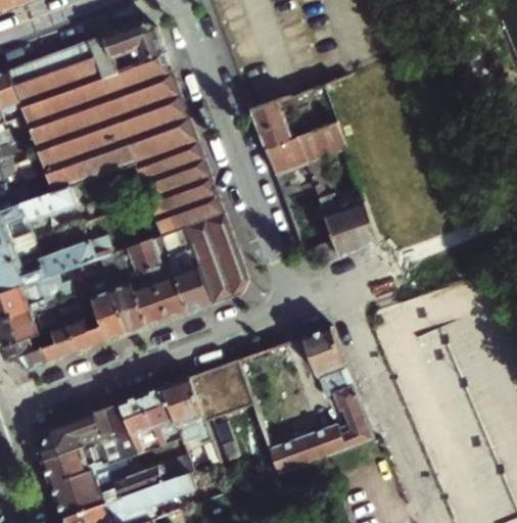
[(101,36),(109,60),(136,51),(139,60),(162,52),(153,28),(139,21),(101,36)]
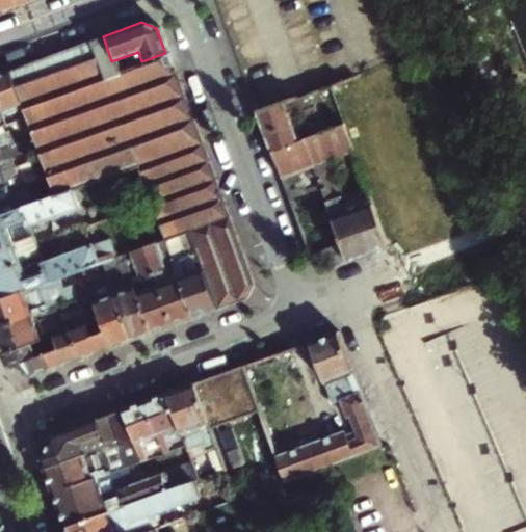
[(250,284),(174,76),(139,88),(131,65),(115,71),(111,61),(103,36),(87,42),(123,138),(133,165),(161,239),(174,234),(186,230),(193,250),(215,310),(243,300),(250,284)]
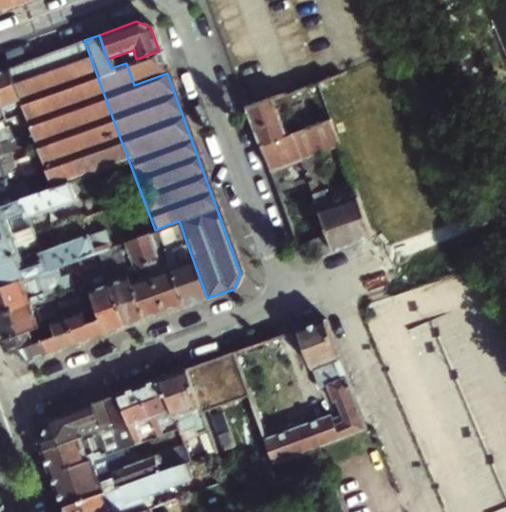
[(84,40),(7,69),(20,105),(23,112),(28,125),(30,132),(32,136),(37,151),(50,188),(81,176),(128,159),(118,133),(84,40)]
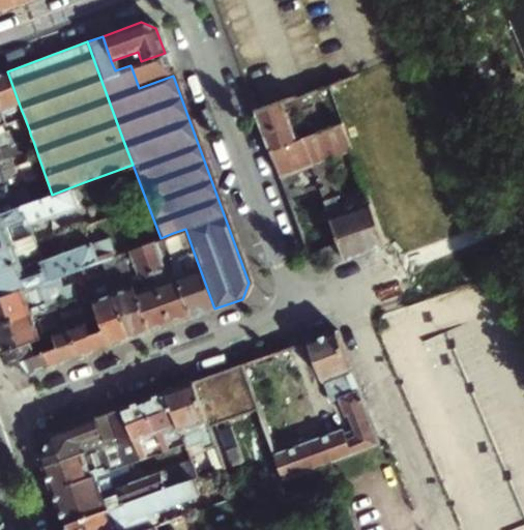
[(173,76),(165,53),(141,61),(131,65),(139,88),(173,76)]
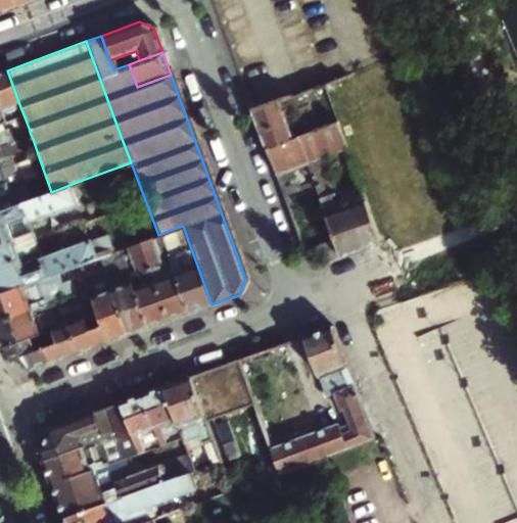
[(20,107),(7,70),(0,73),(0,114),(20,107)]
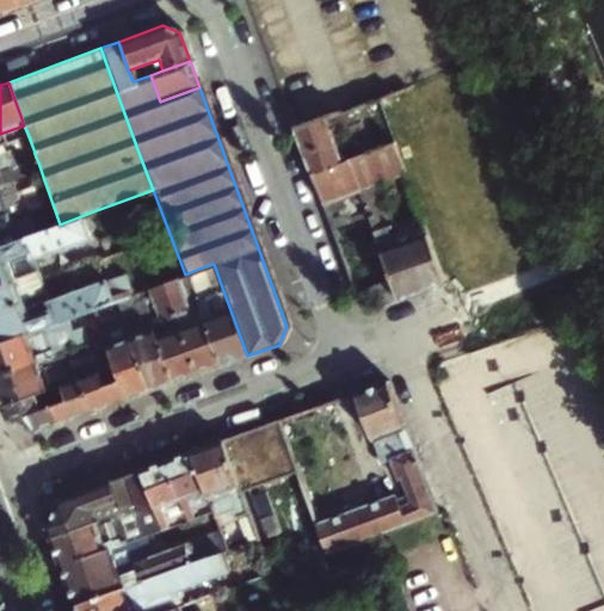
[(392,93),(361,104),(365,117),(396,105),(392,93)]
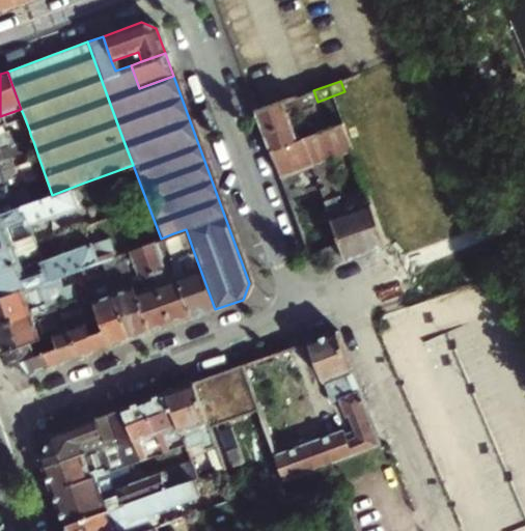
[(311,106),(307,93),(252,114),(267,151),(307,136),(298,111),(311,106)]
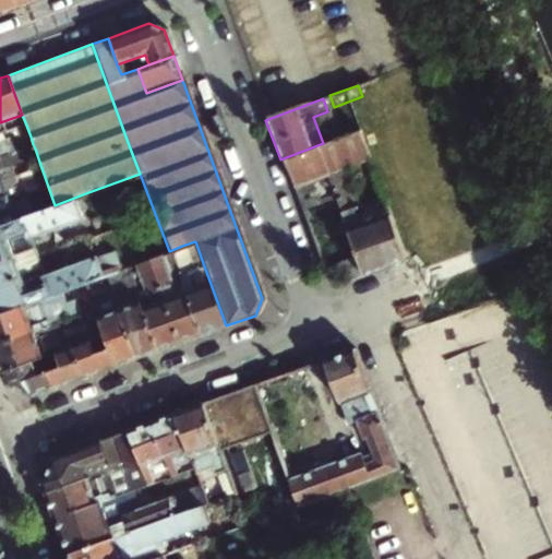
[(22,115),(0,122),(0,126),(2,131),(25,122),(22,115)]
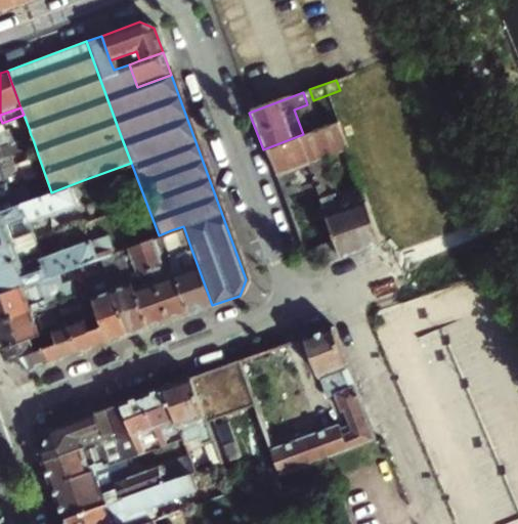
[(272,176),(304,164),(326,157),(345,149),(336,123),(303,134),(263,149),(272,176)]
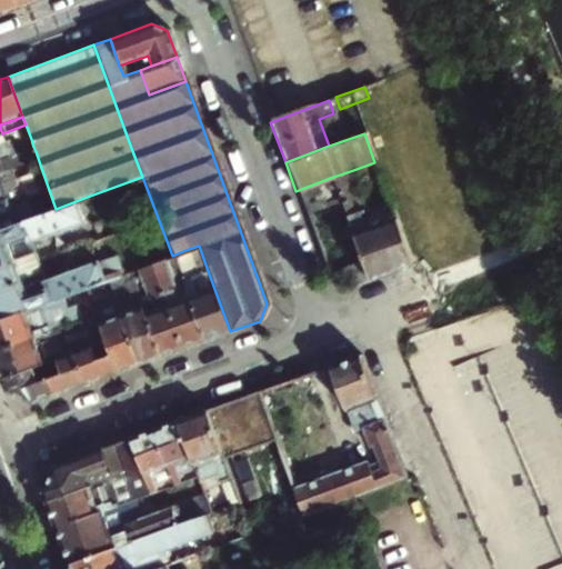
[(0,158),(4,157),(33,147),(31,139),(2,150),(0,143),(0,158)]
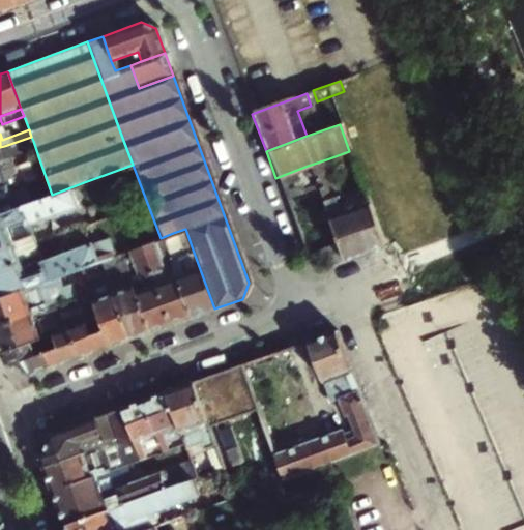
[(4,146),(5,151),(33,141),(31,137),(4,146)]
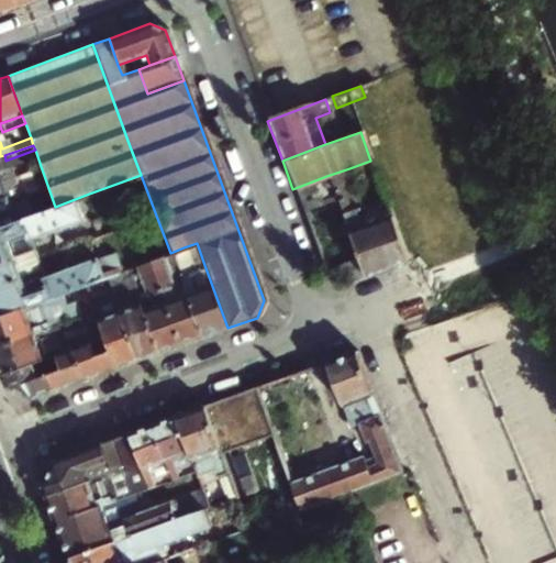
[(4,155),(0,156),(0,181),(8,178),(12,176),(6,161),(4,155)]
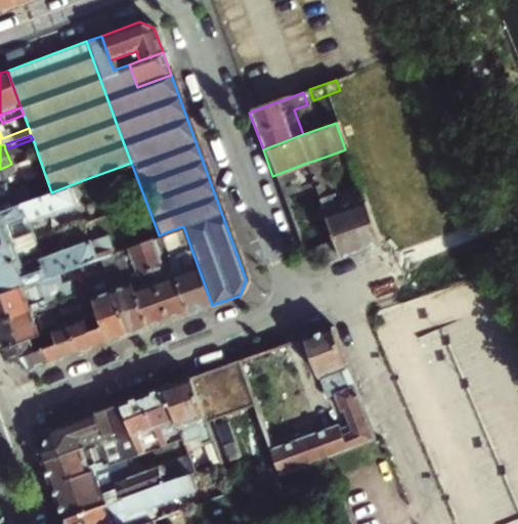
[(379,245),(368,213),(357,184),(338,191),(326,157),(304,164),(339,259),(379,245)]
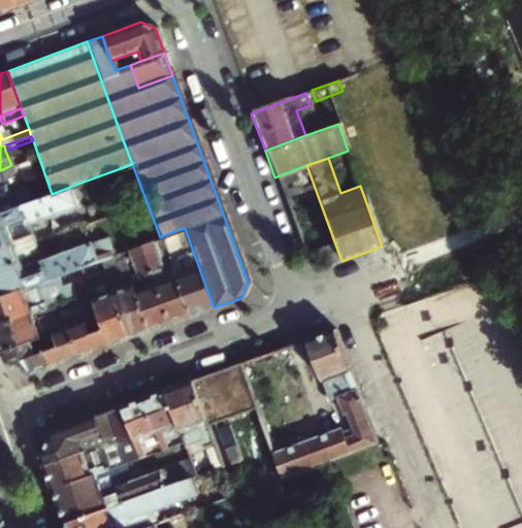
[(320,269),(341,261),(306,165),(274,177),(305,262),(320,269)]
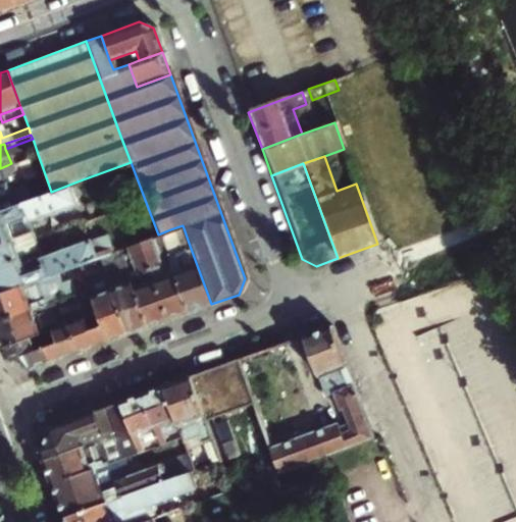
[(14,184),(7,165),(0,168),(0,171),(6,187),(14,184)]
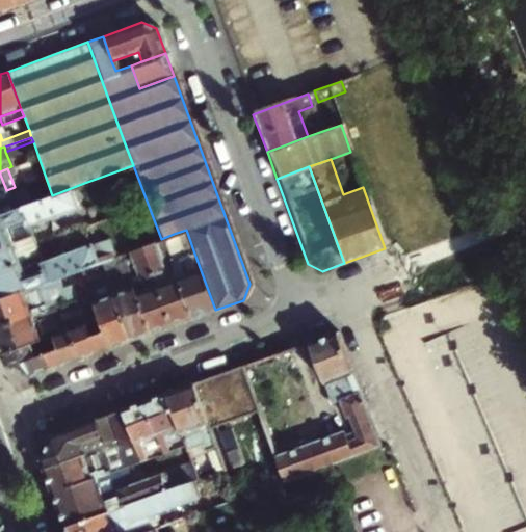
[(0,245),(27,235),(24,225),(91,201),(84,183),(52,195),(14,210),(0,214),(0,245)]
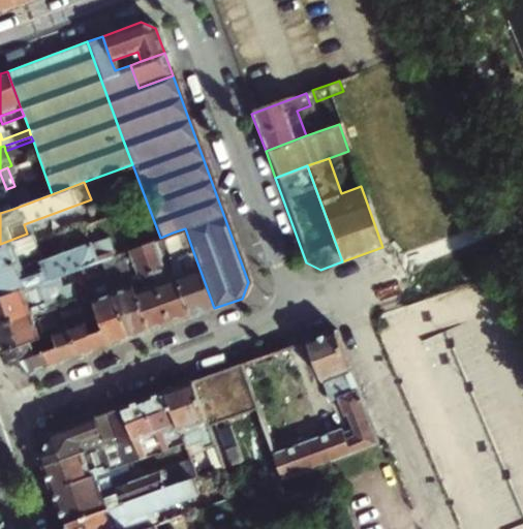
[(6,189),(0,191),(0,213),(13,209),(6,189)]
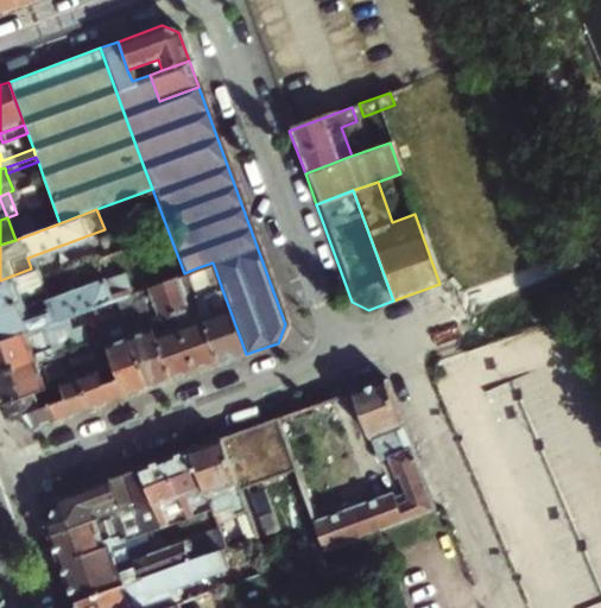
[(195,303),(201,318),(217,363),(246,354),(221,286),(208,292),(198,267),(184,273),(195,303)]
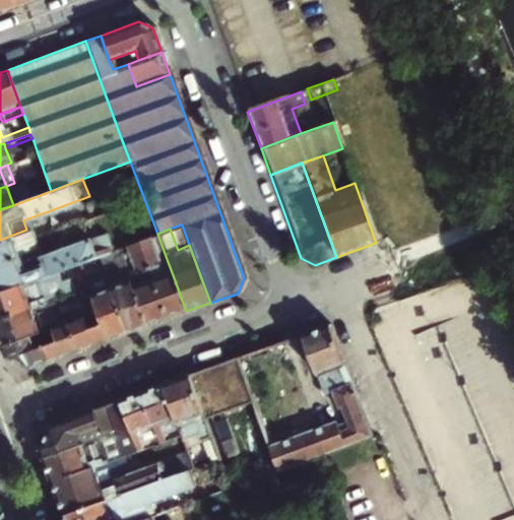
[(0,261),(34,249),(30,239),(26,230),(0,240),(0,261)]
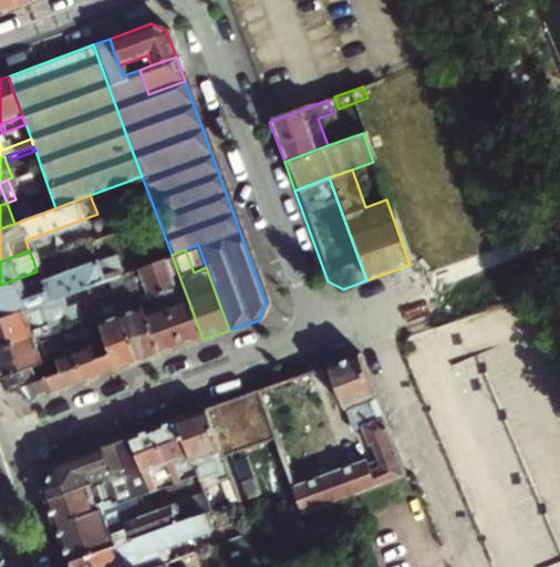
[(0,317),(47,300),(83,287),(91,285),(106,279),(120,274),(113,254),(40,280),(37,271),(0,285),(0,317)]
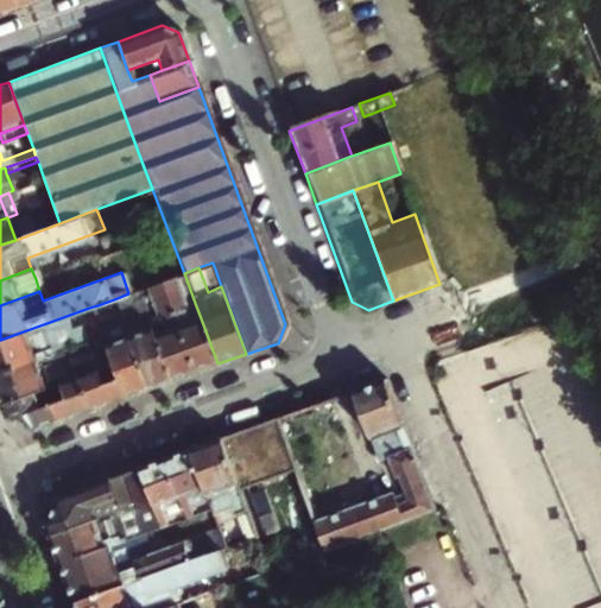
[(176,276),(159,283),(193,373),(217,363),(201,318),(188,323),(183,308),(188,306),(176,276)]
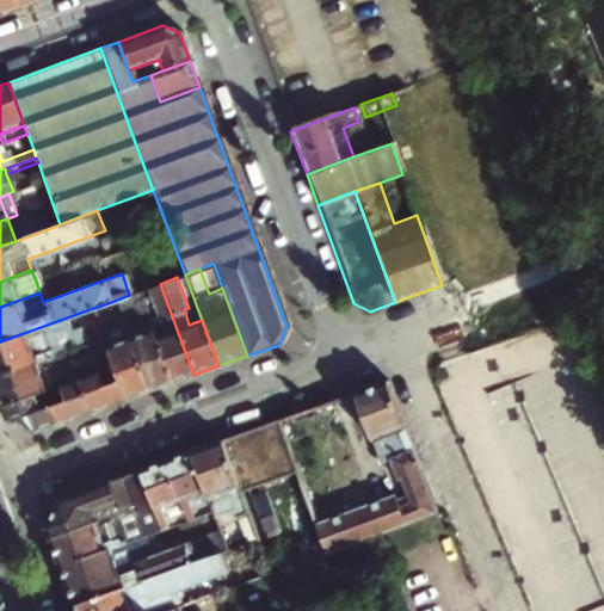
[(193,375),(160,284),(146,289),(158,321),(161,320),(166,333),(154,337),(171,383),(193,375)]
